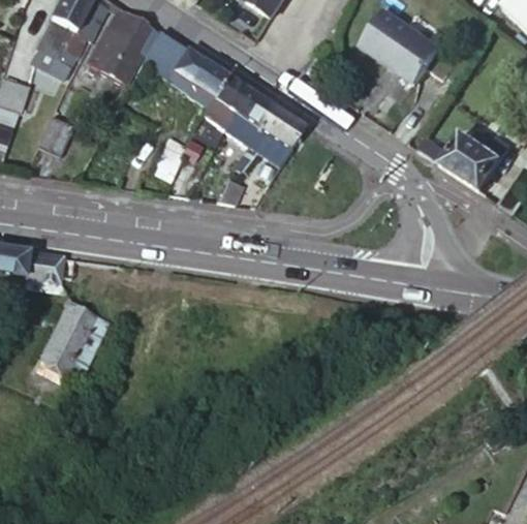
[(89,43),(112,2),(109,0),(59,0),(39,39),(49,45),(63,54),(71,59),(82,39),(89,43)]
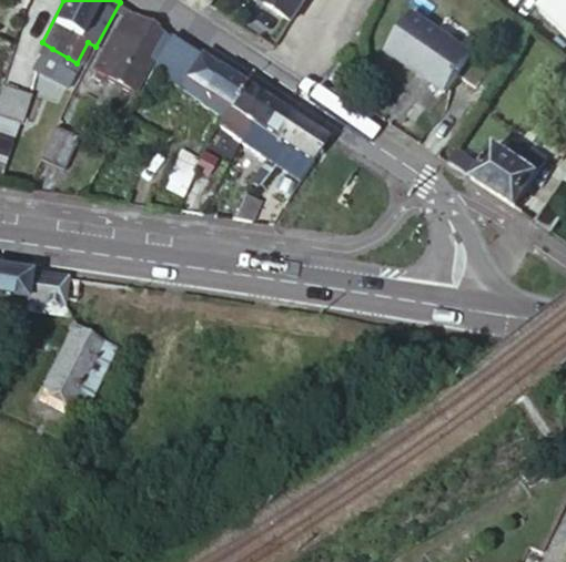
[(263,0),(262,2),(289,20),(302,0),(263,0)]
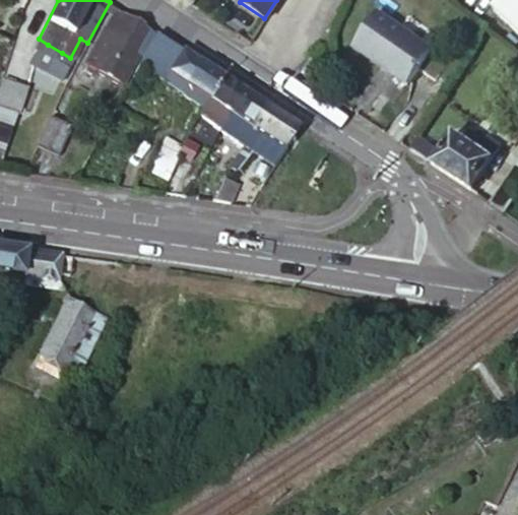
[(501,0),(492,11),(517,35),(517,0),(501,0)]
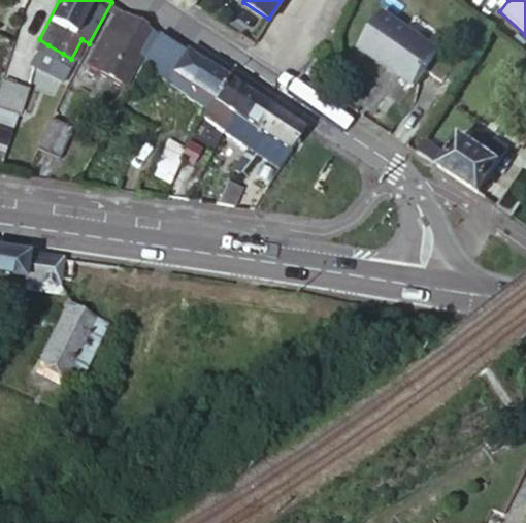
[(150,52),(160,33),(127,12),(112,38),(117,40),(124,26),(145,37),(138,52),(140,54),(145,57),(150,52)]
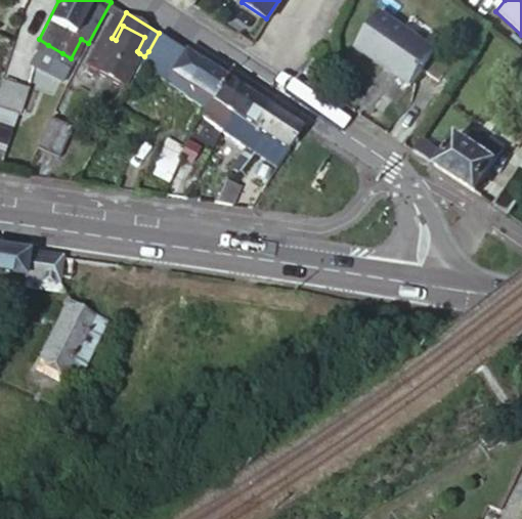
[(382,12),(356,47),(407,84),(433,49),(382,12)]
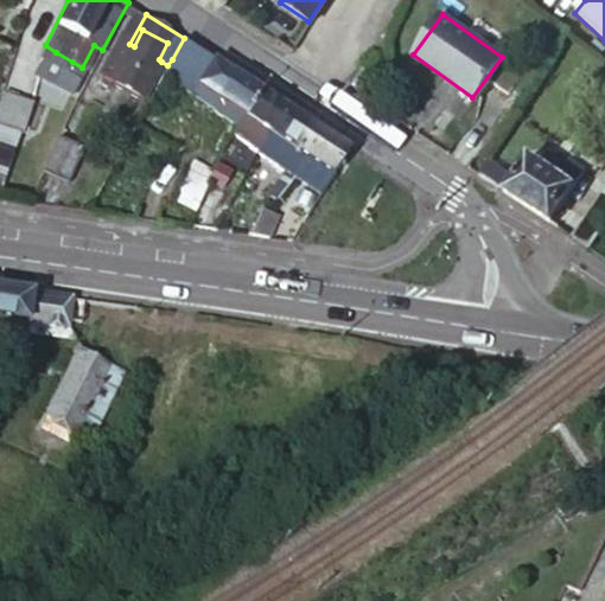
[(142,30),(134,46),(159,59),(167,43),(142,30)]
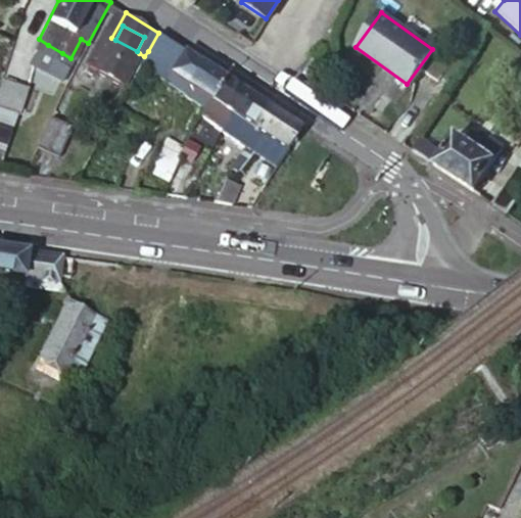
[(184,49),(158,33),(148,51),(172,67),(184,49)]
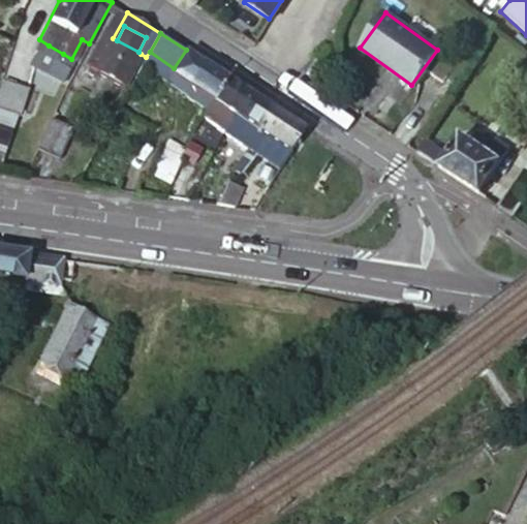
[(122,88),(141,54),(138,52),(117,40),(113,38),(94,72),(122,88)]
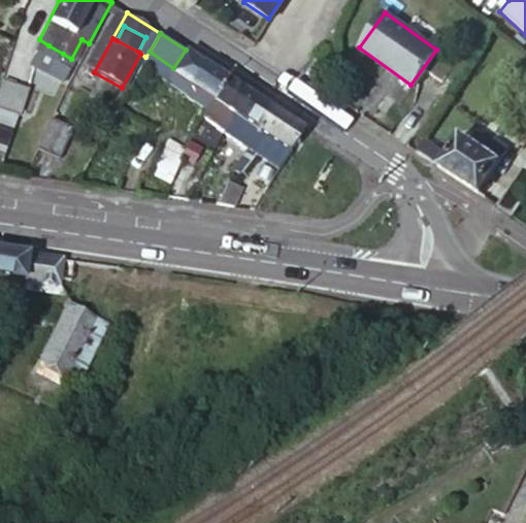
[(48,45),(39,39),(35,46),(40,48),(44,52),(48,45)]
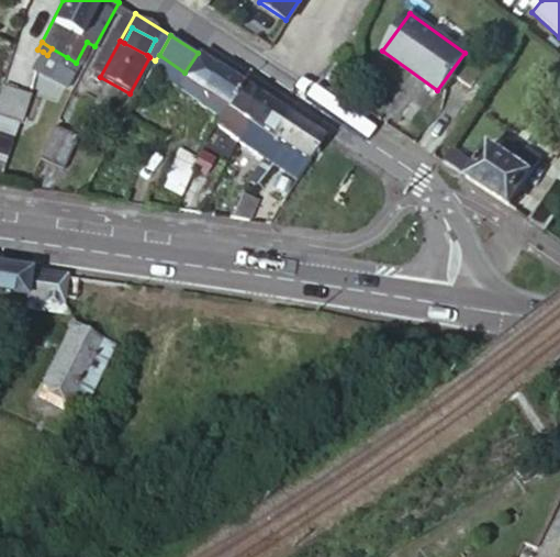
[(64,64),(67,57),(52,48),(47,55),(64,64)]
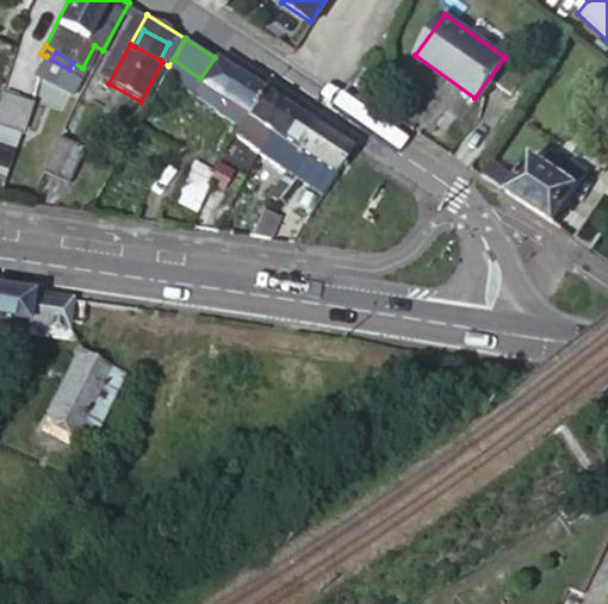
[(75,85),(82,68),(73,62),(69,69),(51,60),(47,56),(37,74),(38,94),(31,111),(60,126),(80,87),(75,85)]
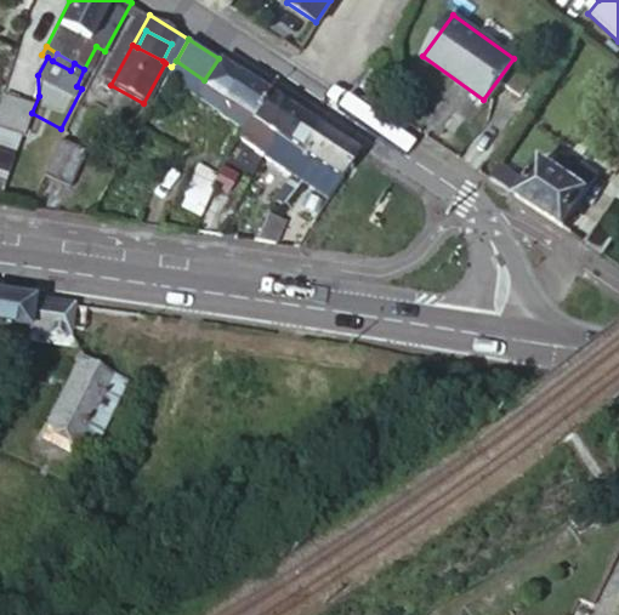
[(240,73),(219,58),(204,80),(226,95),(240,73)]
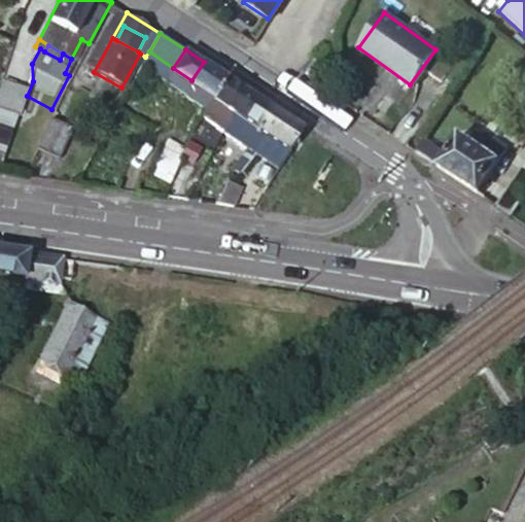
[(145,57),(143,61),(168,77),(173,68),(149,51),(145,57)]
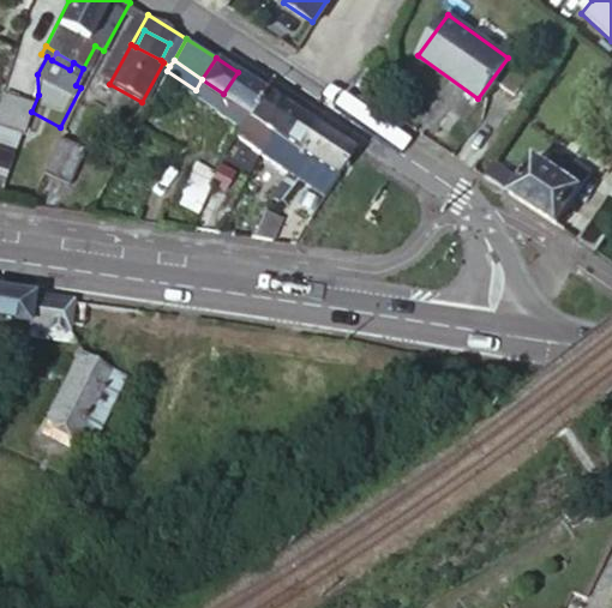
[(247,110),(262,89),(238,72),(223,94),(247,110)]
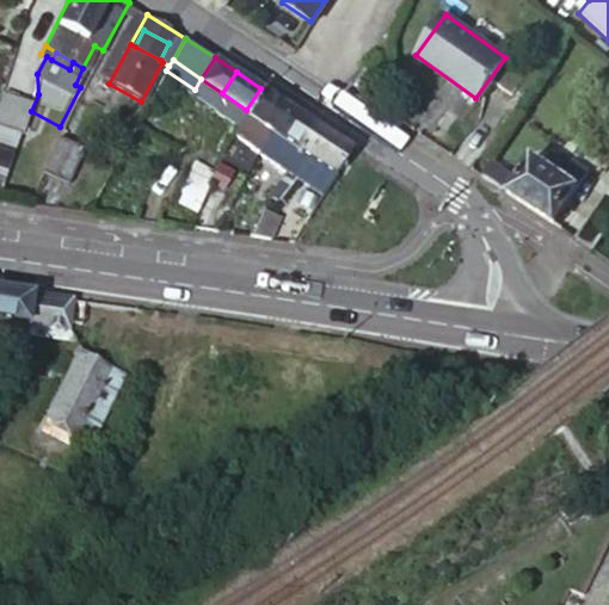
[(201,79),(195,90),(239,119),(240,118),(246,110),(222,93),(201,79)]
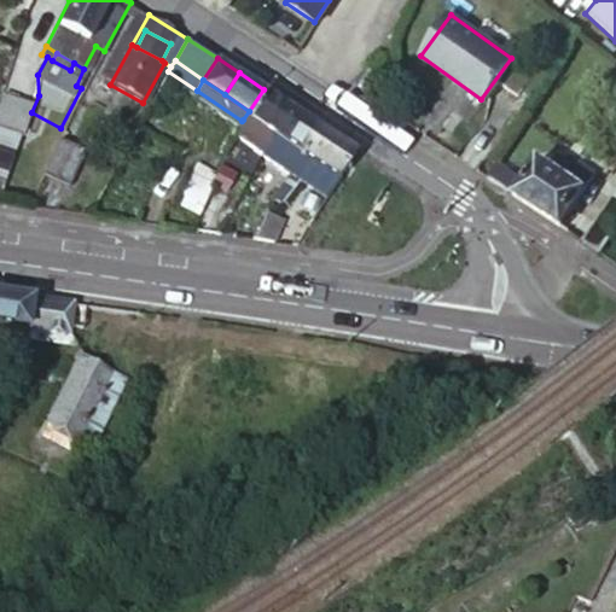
[(288,105),(263,89),(249,111),(273,127),(288,105)]
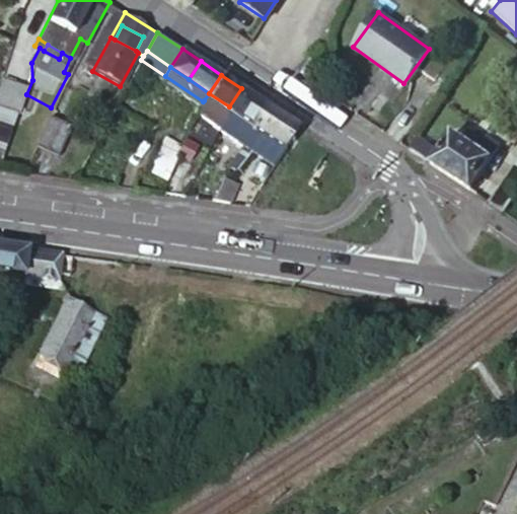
[(0,106),(19,113),(27,84),(1,76),(0,79),(0,106)]
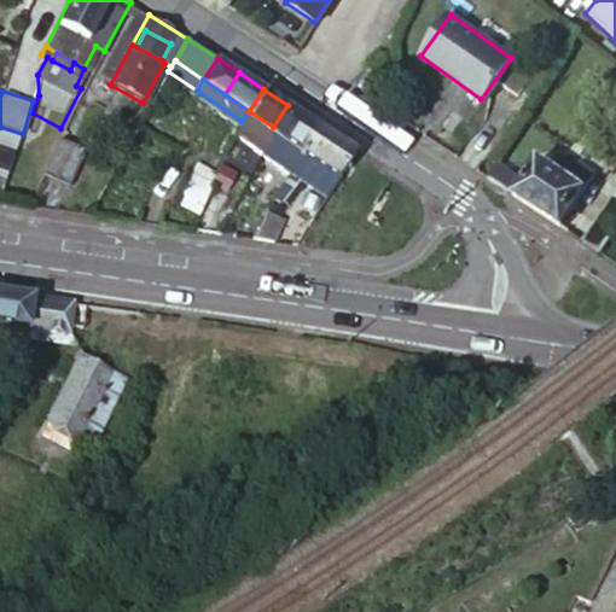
[(331,134),(288,105),(273,127),(271,129),(272,130),(314,158),(331,134)]
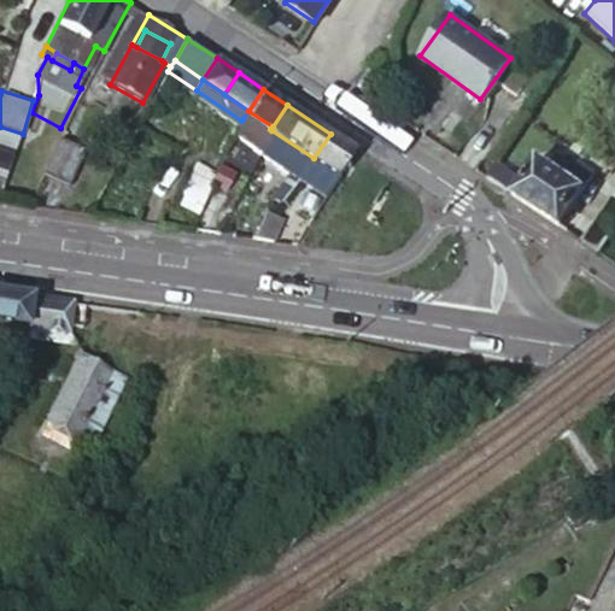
[(269,137),(271,130),(270,129),(273,127),(249,111),(242,119),(269,137)]
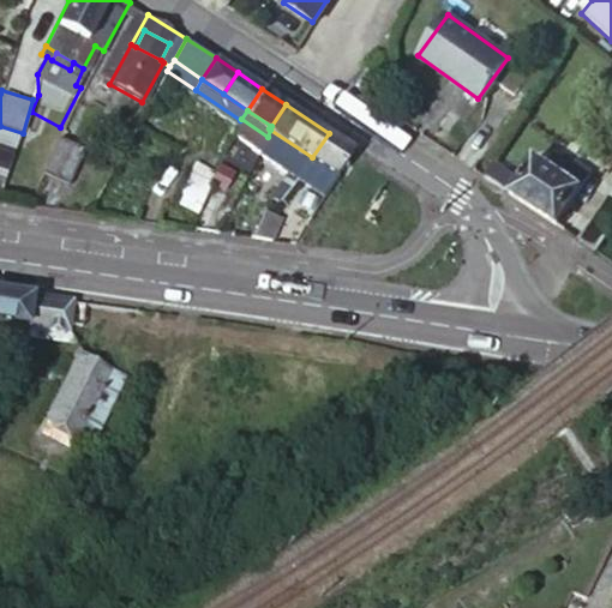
[(241,119),(240,120),(234,131),(262,149),(268,137),(241,119)]
